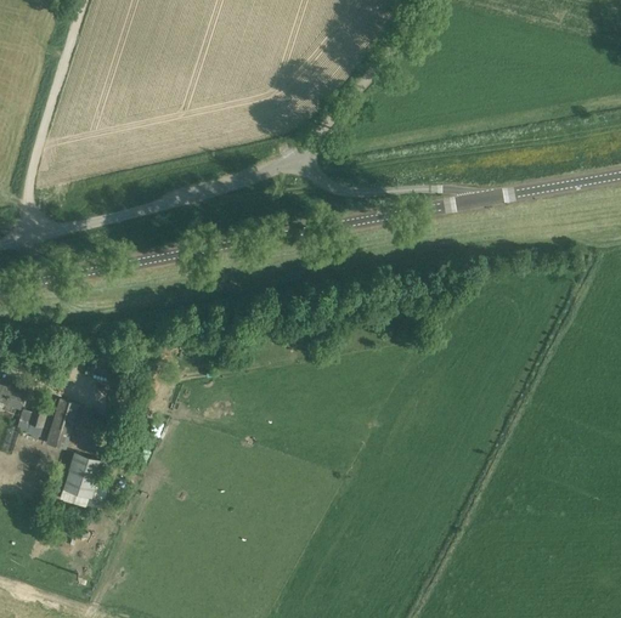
[(204,332),(204,347),(219,346),(219,330),(204,332)]
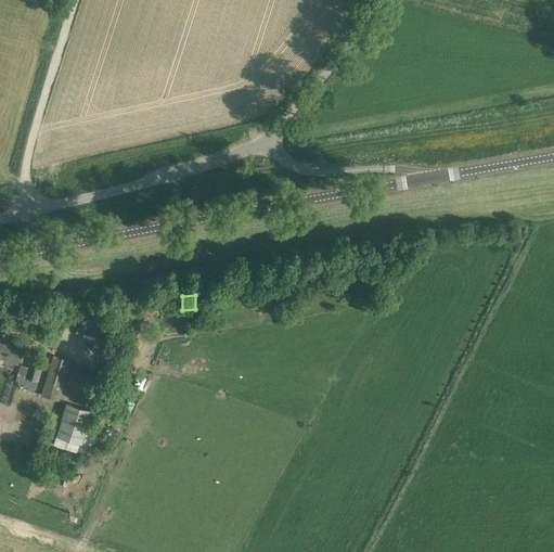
[(151,308),(165,310),(167,302),(152,299),(151,308)]
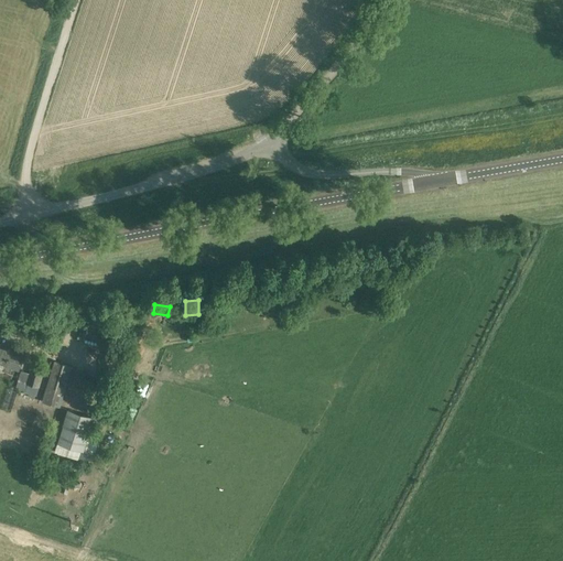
[(3,369),(18,375),(23,356),(8,352),(7,354),(0,351),(0,373),(2,371),(3,369)]
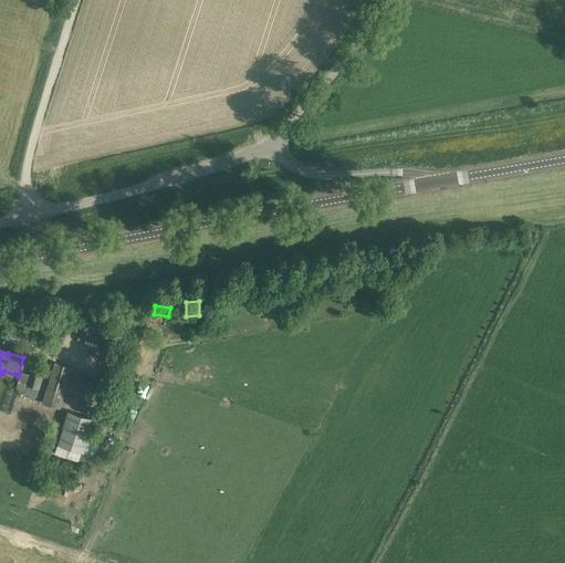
[(72,372),(53,365),(41,407),(59,413),(72,372)]
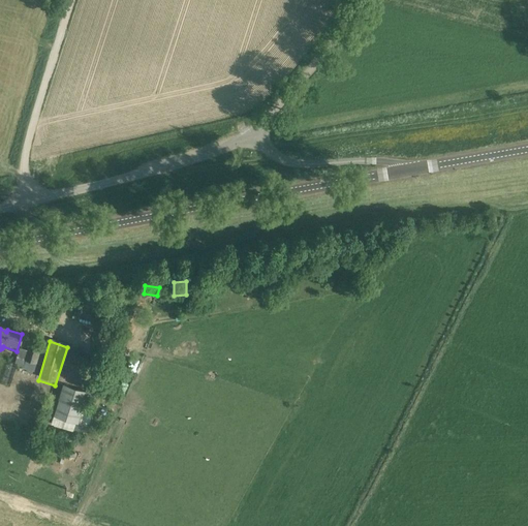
[(13,366),(23,369),(24,363),(35,367),(40,349),(28,345),(26,352),(19,350),(13,366)]
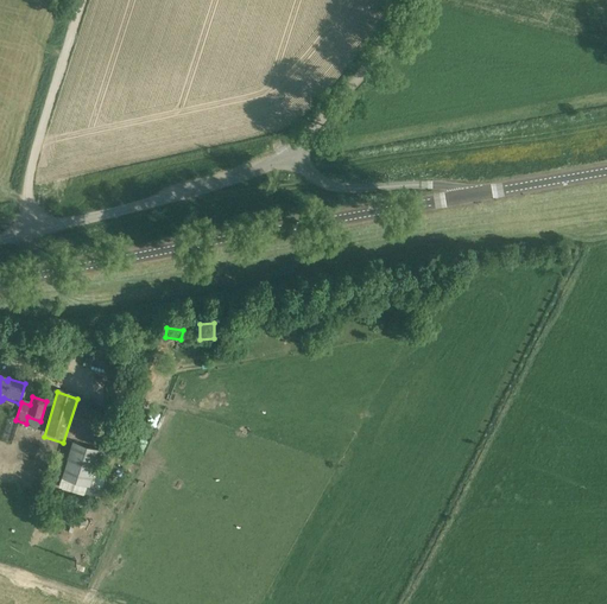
[(58,487),(86,496),(88,489),(89,489),(89,490),(101,494),(108,469),(96,465),(100,453),(71,444),(61,481),(58,487)]
